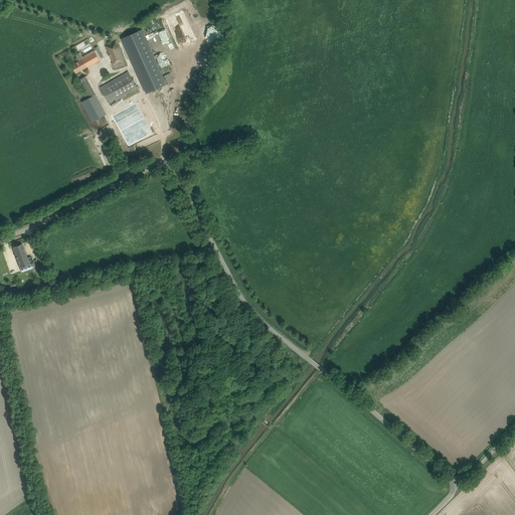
[(140,32),(122,40),(147,95),(165,87),(140,32)]
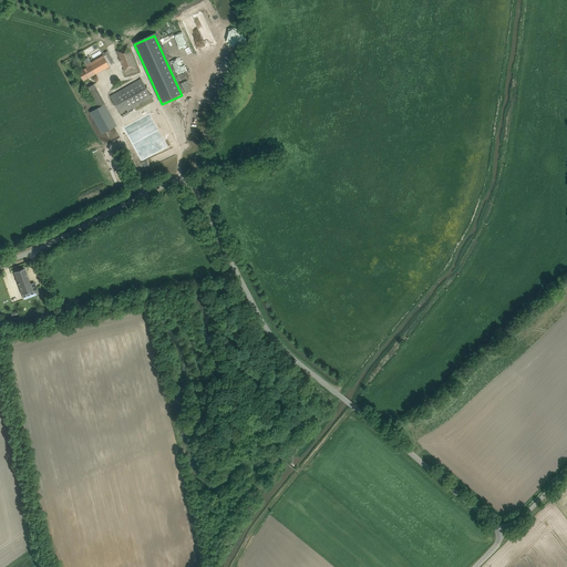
[(117,51),(125,71),(136,68),(129,47),(117,51)]
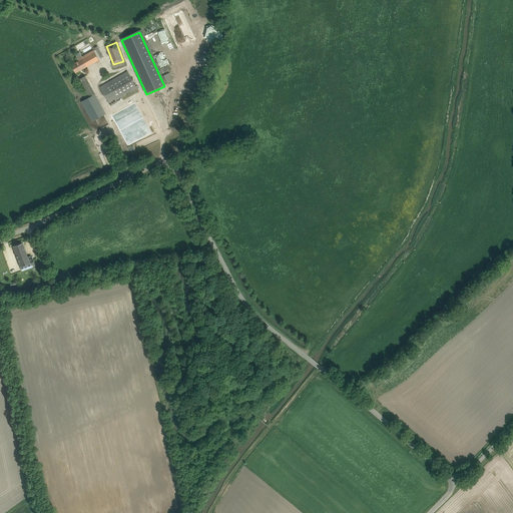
[(100,58),(103,57),(97,46),(94,47),(94,48),(95,49),(100,58)]
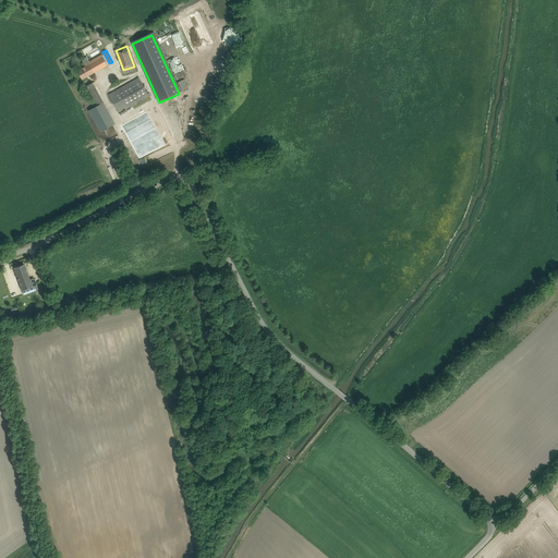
[(81,67),(82,69),(77,71),(83,80),(108,65),(101,55),(85,64),(81,67)]
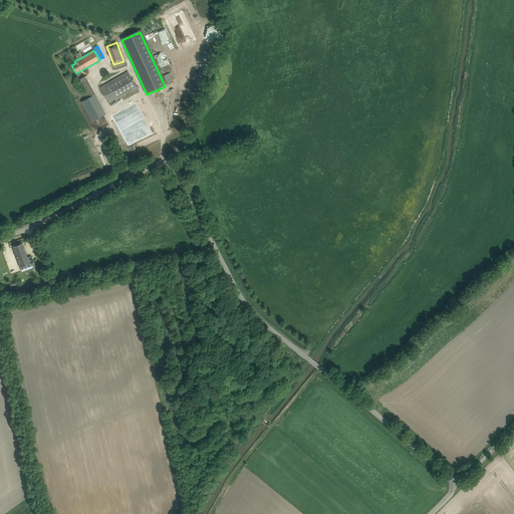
[(127,71),(104,84),(100,87),(109,104),(114,101),(138,88),(127,71)]
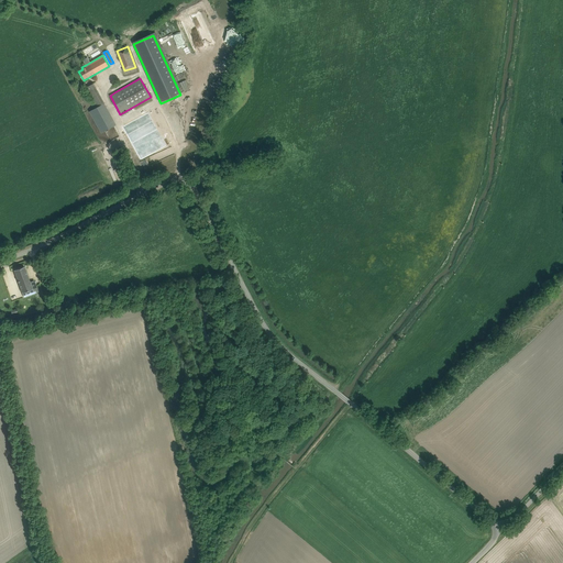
[(86,88),(97,108),(91,111),(102,131),(113,124),(102,105),(105,103),(94,84),(86,88)]
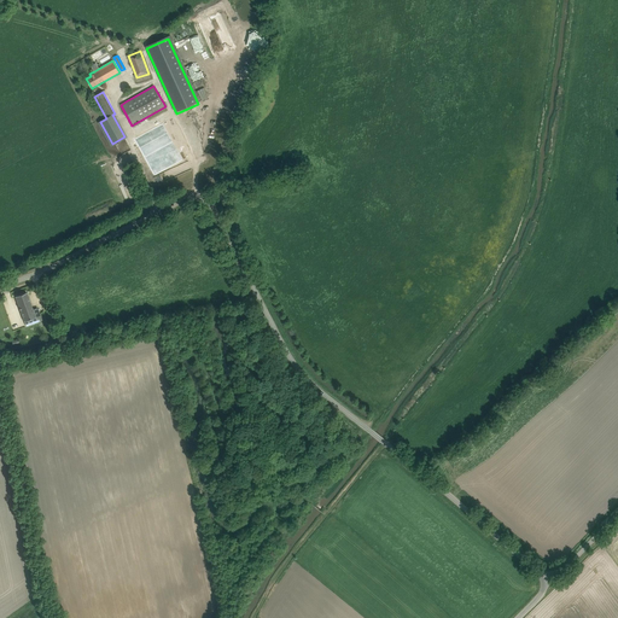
[(27,292),(16,297),(24,321),(27,326),(42,320),(40,315),(38,308),(33,309),(27,292)]
